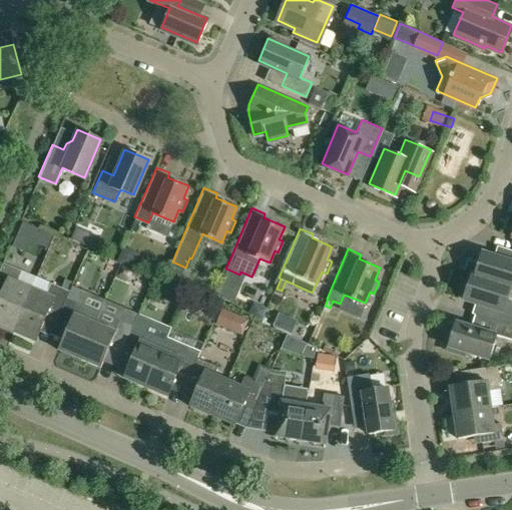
[(511,252),(510,260),(482,250),(475,274),(508,286),(511,287),(511,252)]
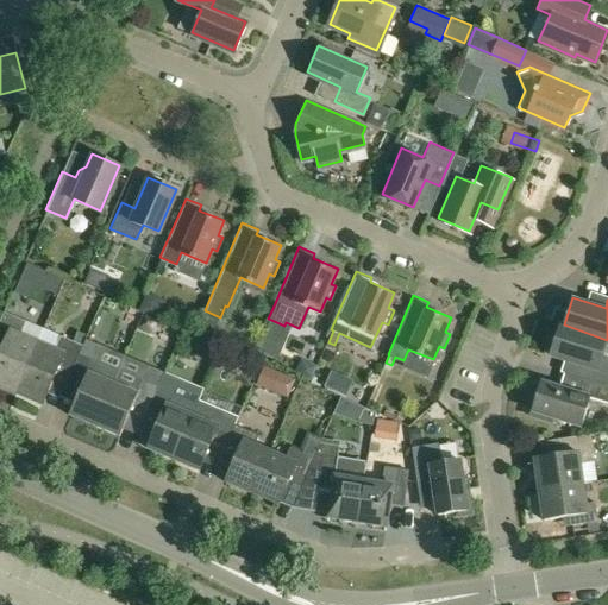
[(0,383),(16,390),(36,341),(18,334),(25,319),(2,309),(0,315),(0,345),(2,346),(0,352),(0,383)]
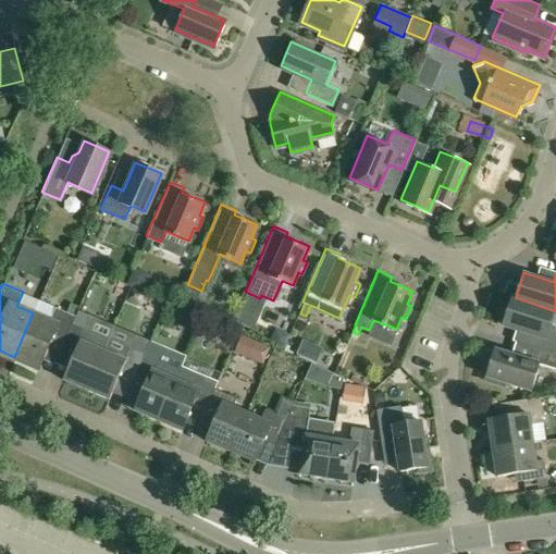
[(534,332),(531,344),(555,352),(555,325),(547,323),(552,310),(516,297),(511,296),(504,323),(534,332)]
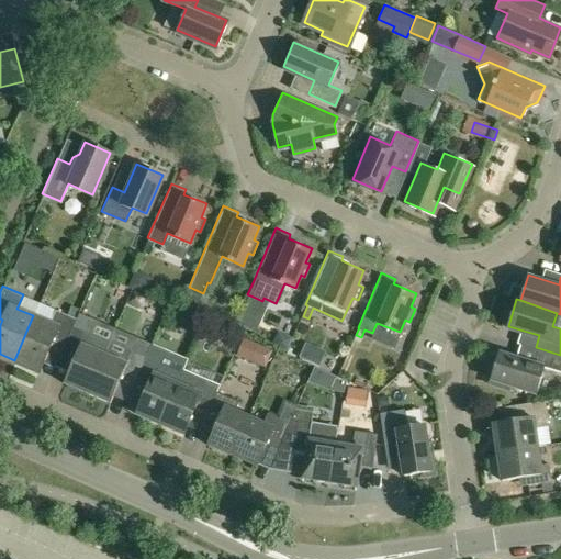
[(79,306),(71,303),(67,313),(55,308),(48,322),(33,315),(14,360),(38,370),(51,341),(63,345),(63,347),(73,324),(75,316),(79,306)]
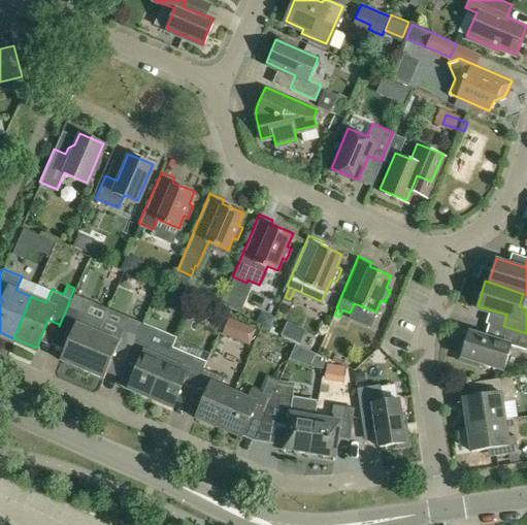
[(60,358),(81,367),(97,331),(86,326),(91,314),(68,304),(59,326),(71,332),(60,358)]
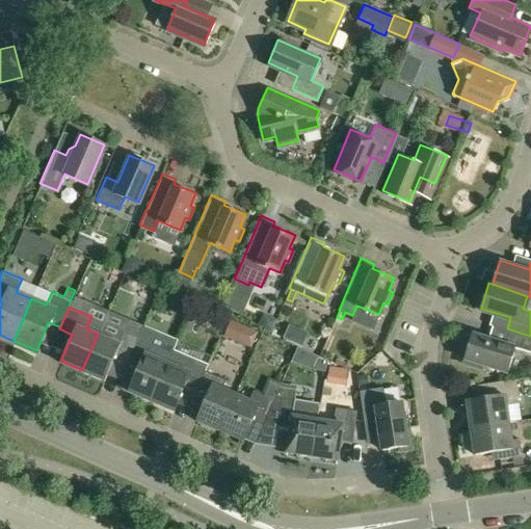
[(223,335),(250,346),(258,328),(231,317),(223,335)]
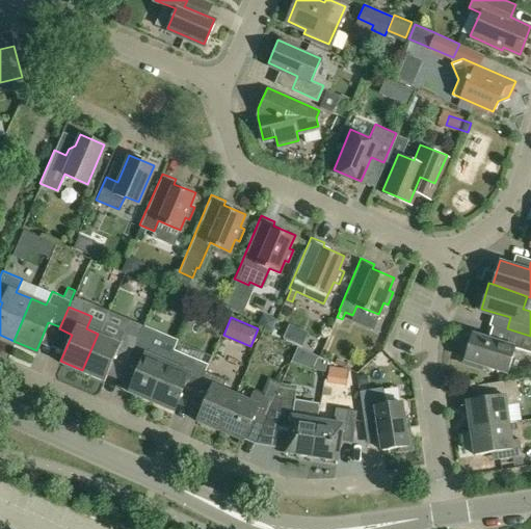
[(141,327),(133,324),(130,333),(114,325),(109,338),(98,334),(82,370),(104,379),(114,352),(128,359),(125,364),(126,364),(139,333),(141,327)]
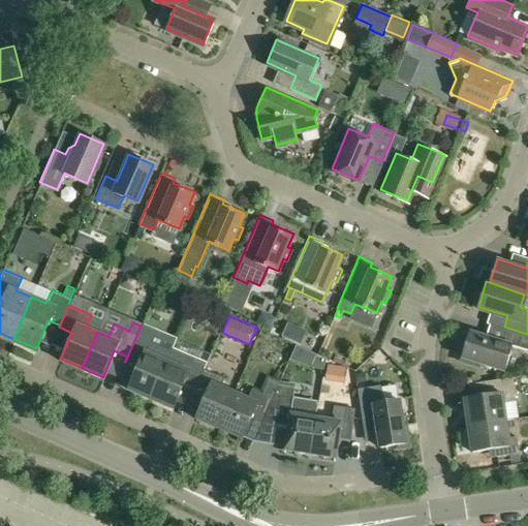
[(500,340),(469,331),(465,344),(462,343),(457,358),(478,365),(479,361),(503,368),(511,343),(527,348),(527,334),(504,327),(500,340)]
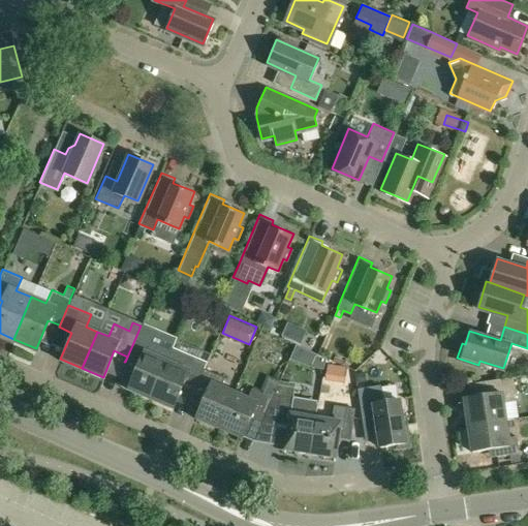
[(132,390),(150,397),(173,345),(138,331),(125,362),(133,366),(135,369),(130,382),(132,390)]
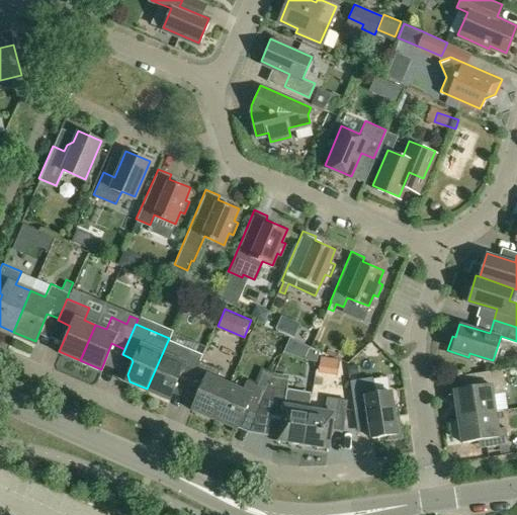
[(318,348),(289,335),(284,346),(308,356),(317,358),(318,348)]
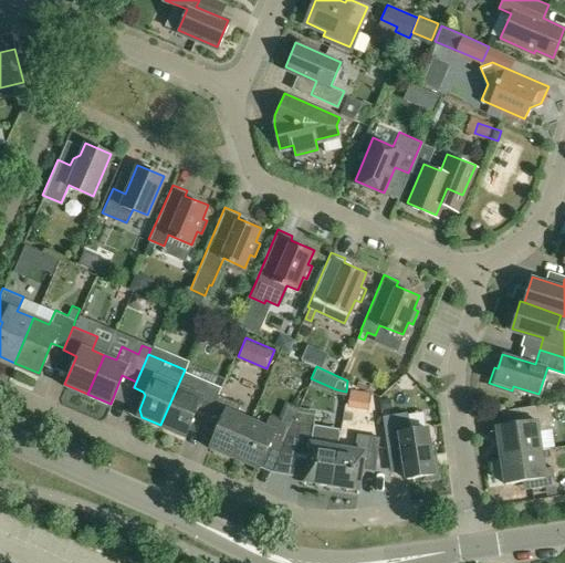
[(218,393),(221,385),(185,369),(160,425),(179,433),(187,430),(194,413),(198,410),(208,415),(218,393)]
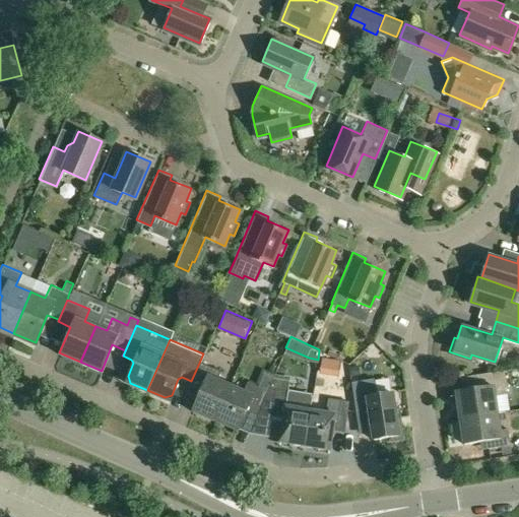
[(192,409),(215,418),(230,384),(216,378),(220,369),(200,361),(191,381),(202,386),(192,409)]
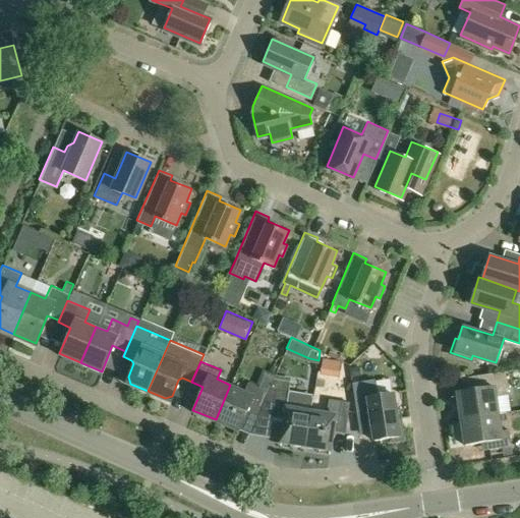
[(247,406),(258,410),(263,412),(275,373),(262,368),(254,384),(247,381),(243,390),(230,385),(216,419),(238,429),(247,406)]
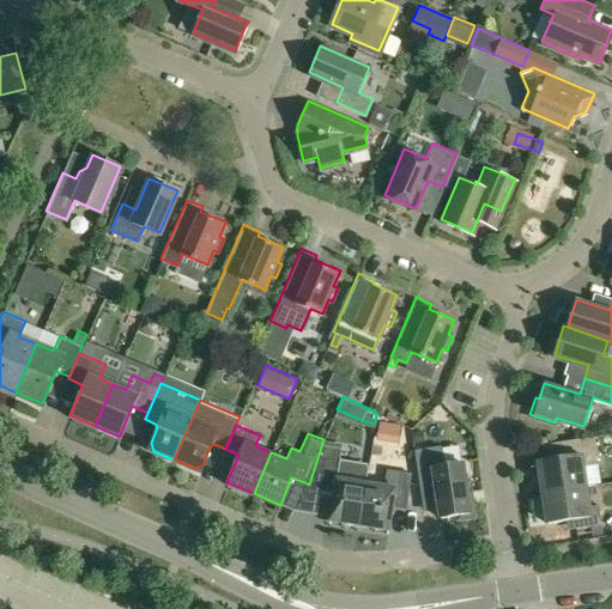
[(598,461),(594,433),(562,438),(564,455),(537,460),(541,489),(586,483),(583,463),(598,461)]
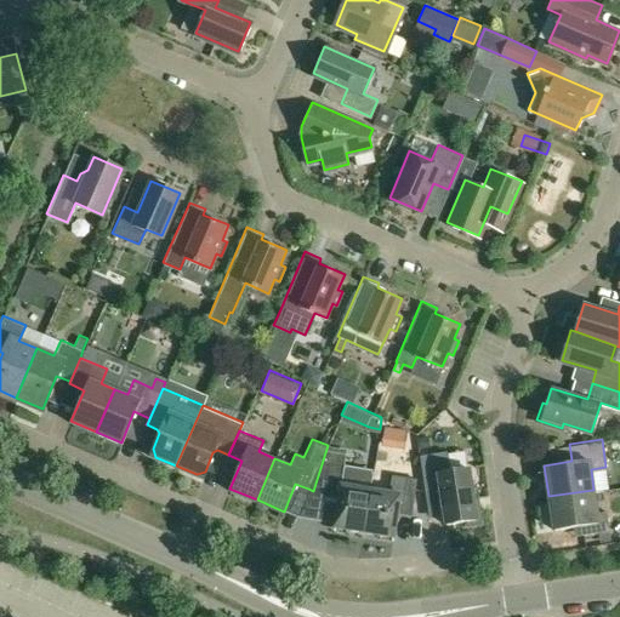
[(333,525),(363,530),(370,487),(352,484),(354,467),(343,466),(346,449),(328,445),(313,491),(339,495),(333,525)]
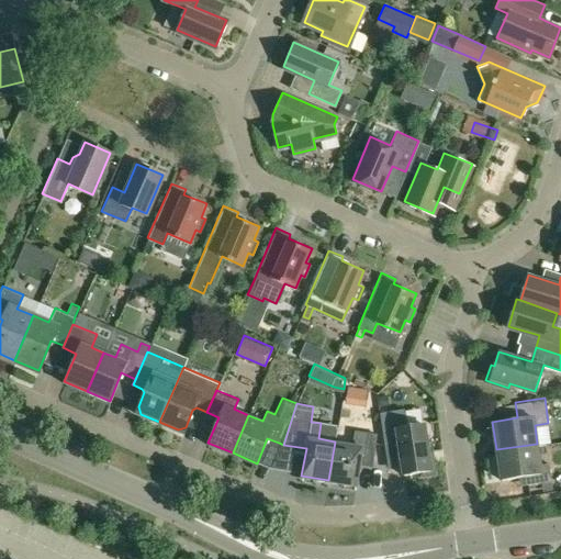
[(418,474),(435,472),(432,448),(427,449),(424,423),(407,425),(404,406),(379,411),(384,443),(399,440),(403,473),(418,470),(418,474)]
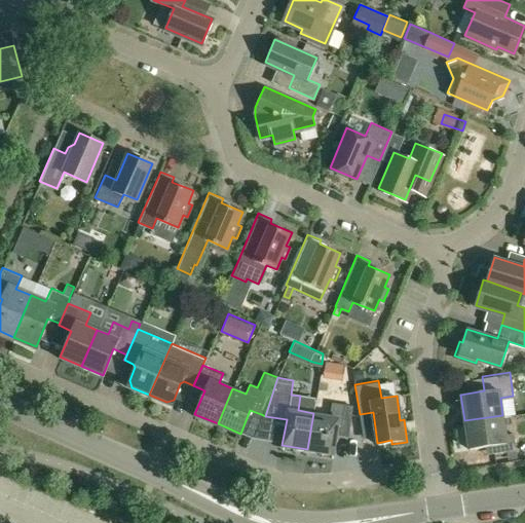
[(513,415),(524,413),(521,398),(510,400),(513,415)]
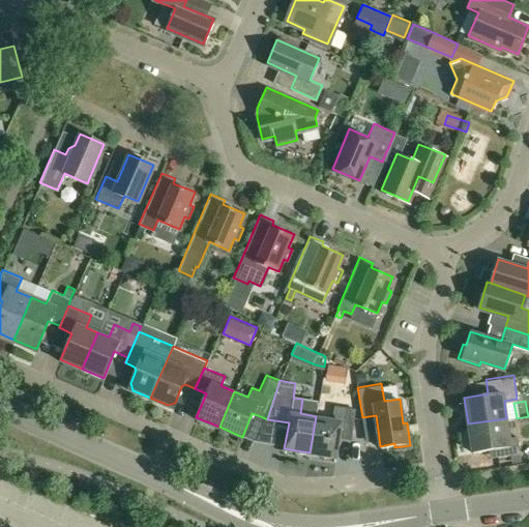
[(351,433),(355,407),(334,404),(331,418),(316,416),(310,452),(335,457),(340,431),(351,433)]
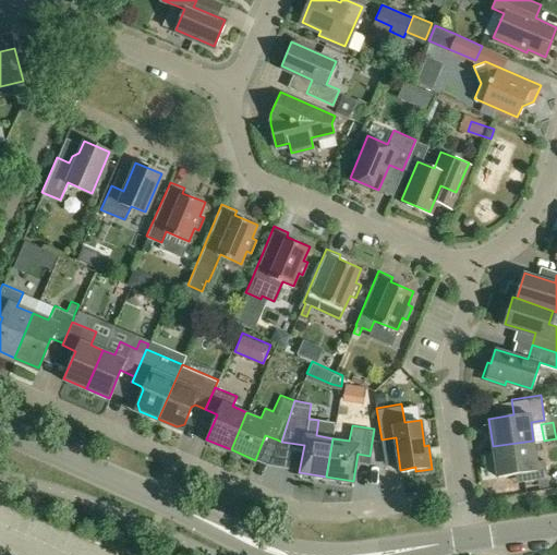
[(536,459),(533,441),(493,446),(497,474),(522,471),(523,479),(547,475),(545,458),(536,459)]
